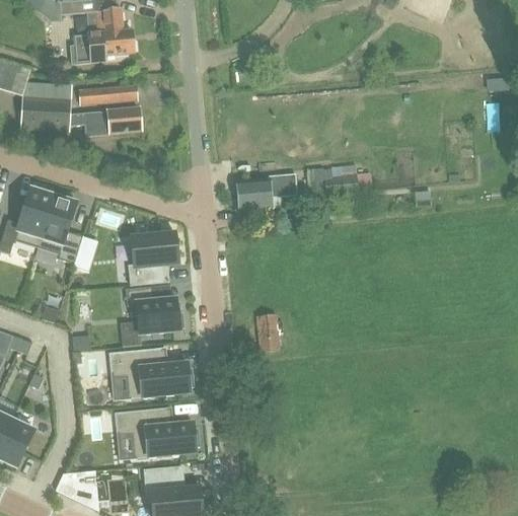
[(43,0),(40,9),(51,19),(60,18),(60,14),(87,12),(97,11),(96,0),(71,0),(61,1),(57,0),(43,0)]
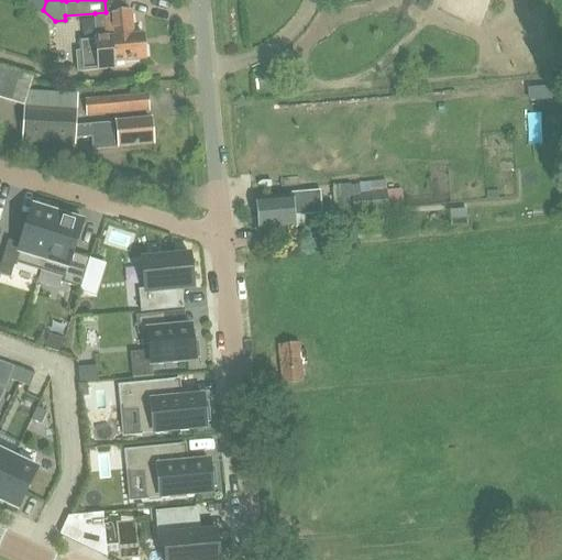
[(76,69),(95,67),(111,66),(111,61),(143,57),(141,32),(132,33),(130,10),(106,12),(95,13),(97,36),(76,39),(77,50),(74,50),(76,69)]
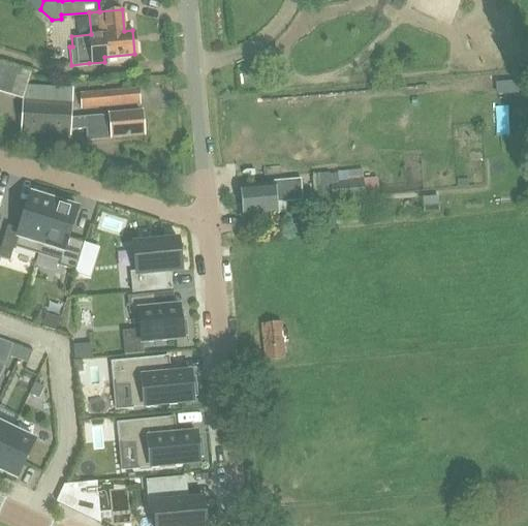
[(0,87),(18,92),(25,66),(0,59),(0,87)]
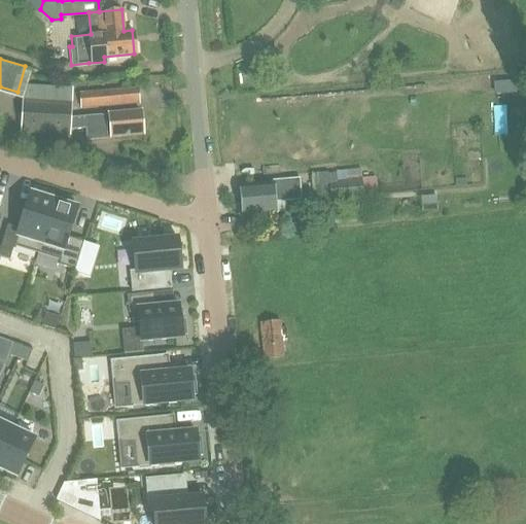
[(70,115),(71,102),(72,85),(23,82),(22,99),(21,109),(20,130),(69,133),(69,128),(86,126),(88,137),(110,135),(141,133),(139,109),(108,112),(80,114),(70,115)]
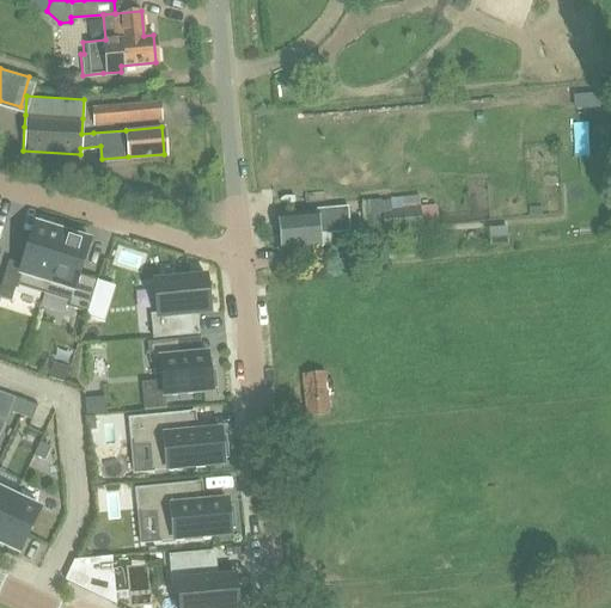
[(163,104),(92,110),(95,127),(164,120),(163,104)]
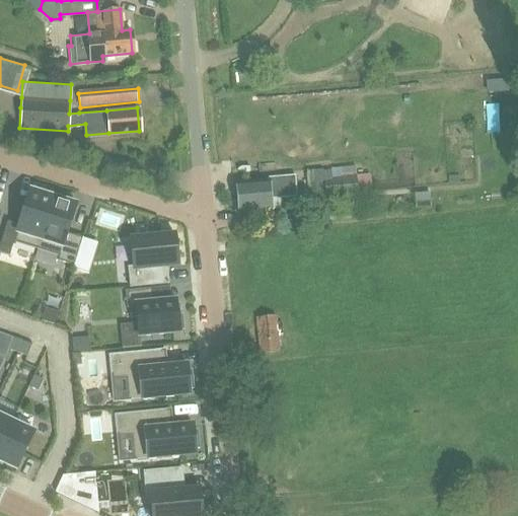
[(324,195),(357,191),(355,174),(323,177),(322,171),(306,172),(308,196),(324,195)]
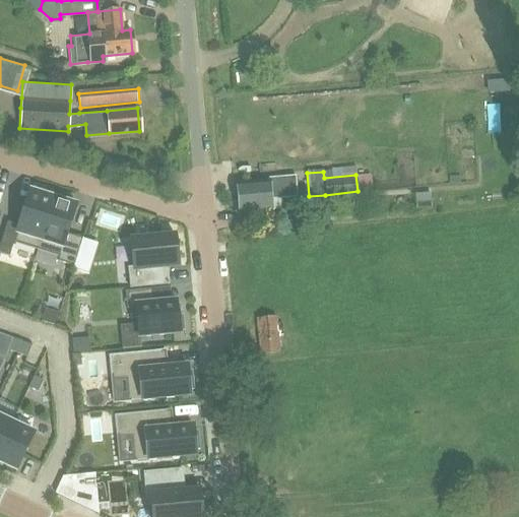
[(268,180),(236,182),(239,211),(271,208),(270,197),(296,195),(295,174),(267,176),(268,180)]
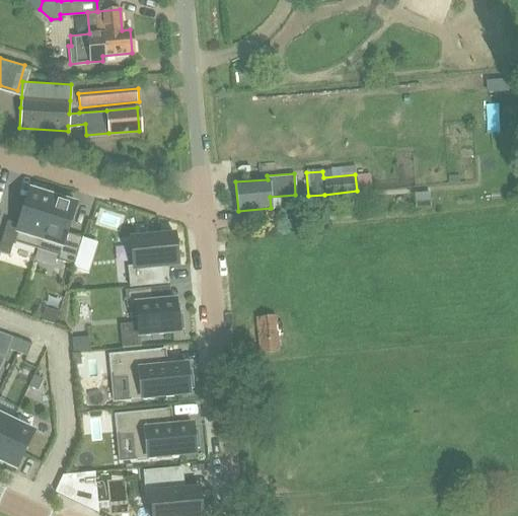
[(13,239),(35,246),(52,195),(29,188),(18,222),(13,239)]
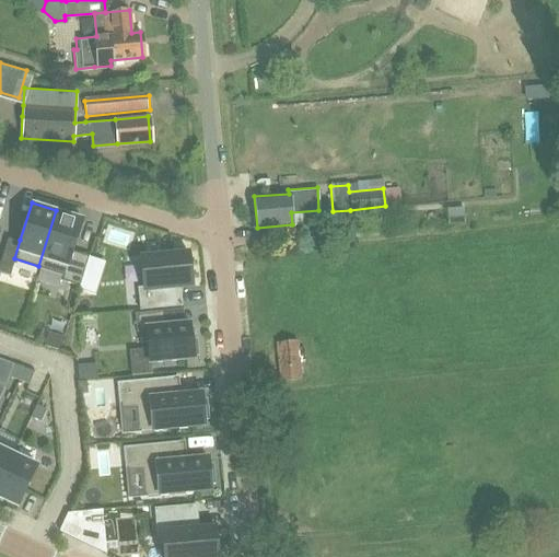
[(57,210),(56,210),(38,266),(62,274),(60,278),(79,285),(89,254),(71,248),(81,218),(76,216),(77,211),(59,206),(57,210)]
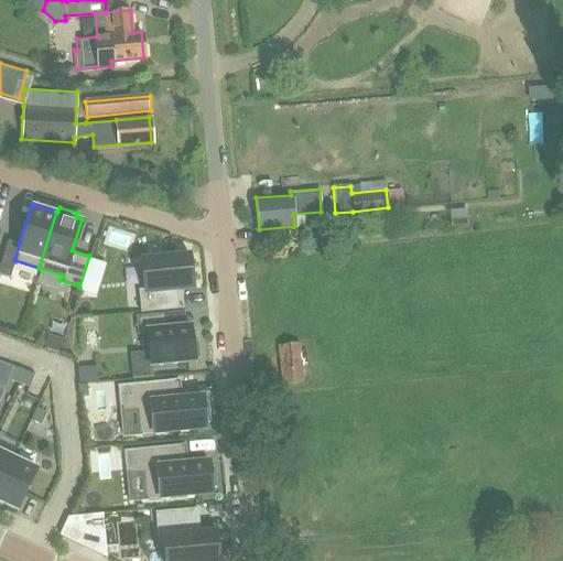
[(144,288),(139,288),(141,310),(176,306),(175,288),(192,286),(190,252),(141,258),(144,288)]
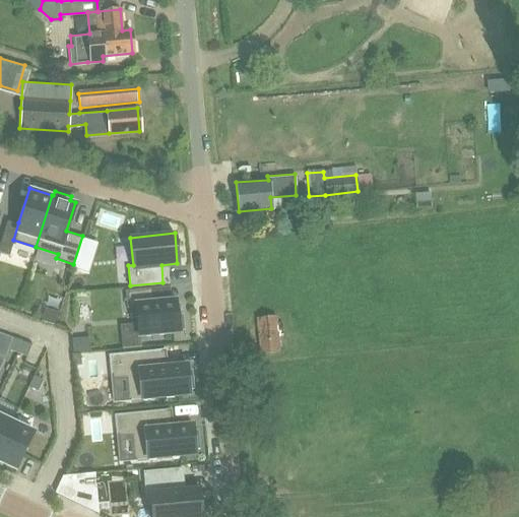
[(99,241),(82,236),(72,267),(89,272),(99,241)]
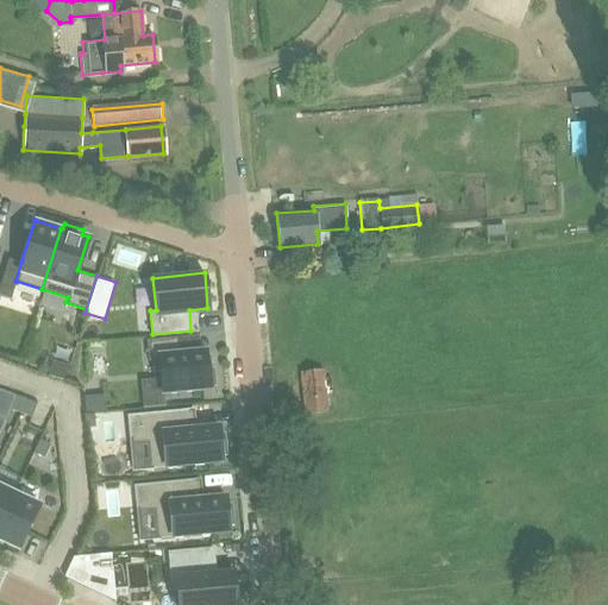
[(0,292),(10,297),(13,285),(0,282),(0,292)]
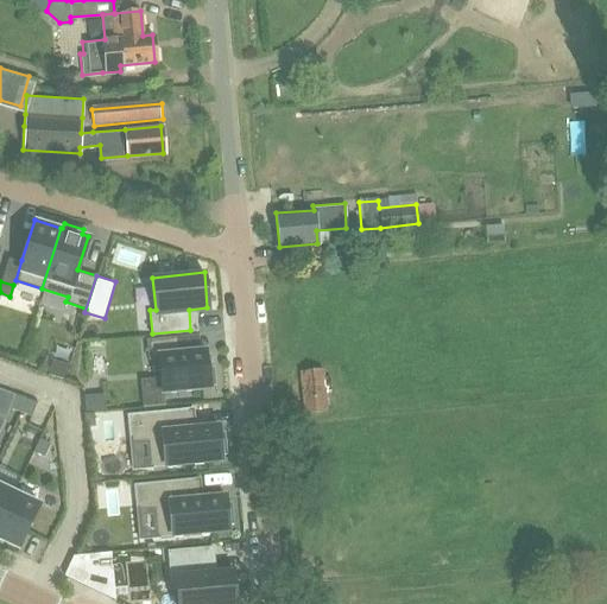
[(176,336),(147,339),(149,356),(158,356),(162,392),(210,387),(209,383),(214,382),(213,366),(208,366),(208,362),(206,362),(204,348),(177,350),(176,336)]
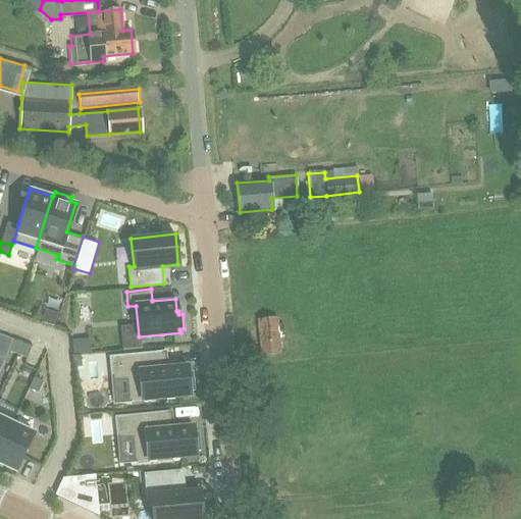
[(58,312),(45,308),(41,321),(54,324),(58,312)]
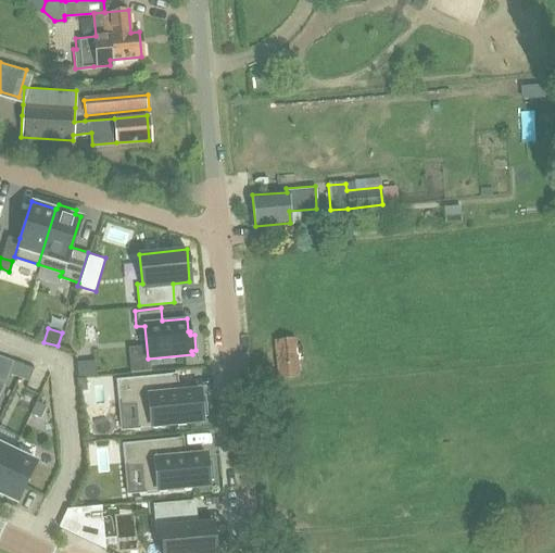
[(93,359),(76,360),(77,375),(95,373),(93,359)]
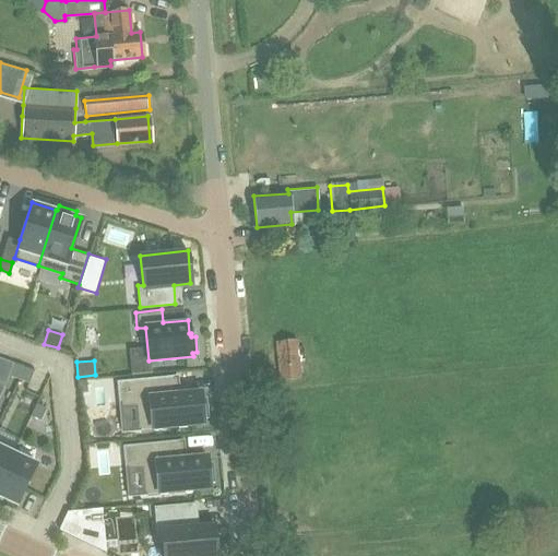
[(12,362),(8,374),(19,377),(23,365),(12,362)]
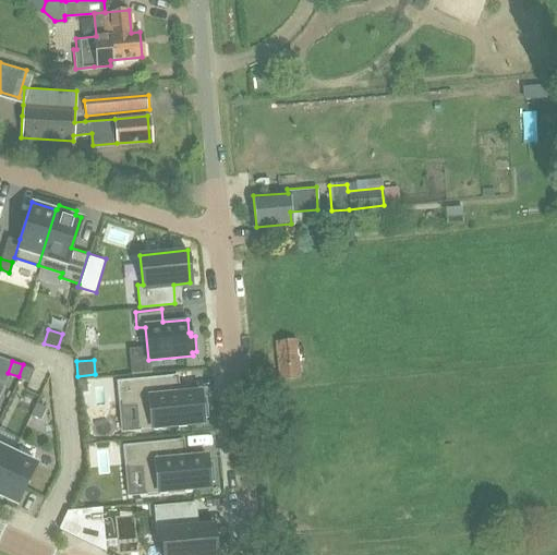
[(23,364),(19,376),(28,381),(33,369),(23,364)]
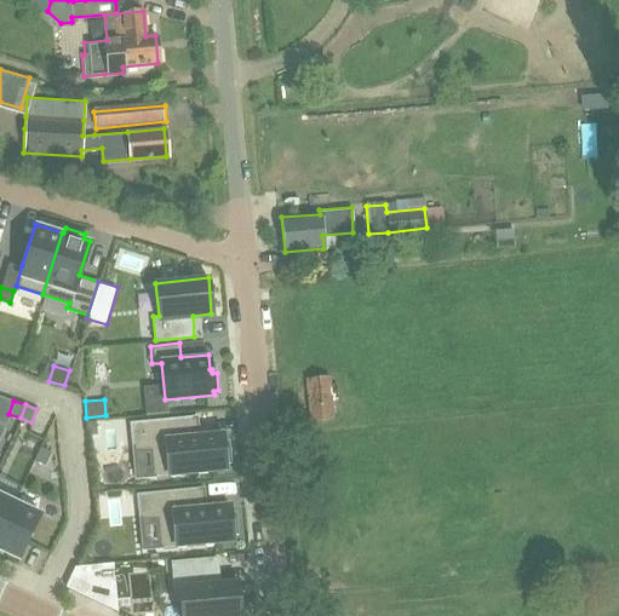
[(189,415),(129,421),(131,443),(132,443),(153,441),(155,475),(155,476),(225,468),(225,461),(230,461),(228,439),(223,441),(222,432),(191,436),(189,415)]
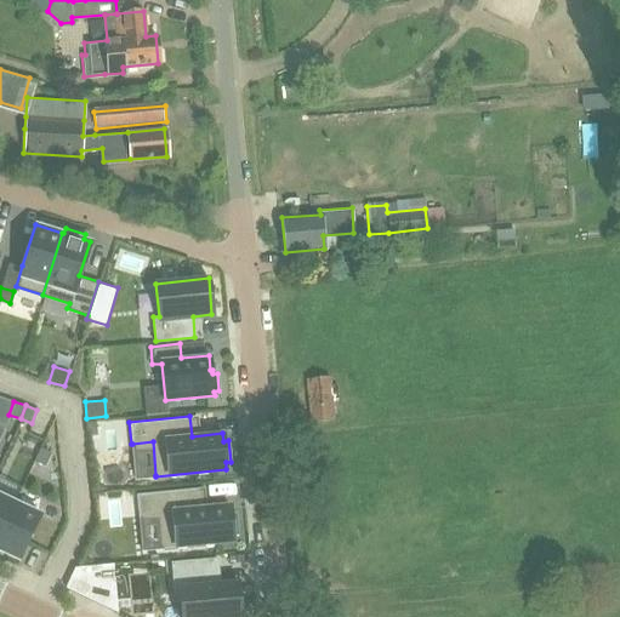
[(33,460),(44,464),(51,451),(39,446),(33,460)]
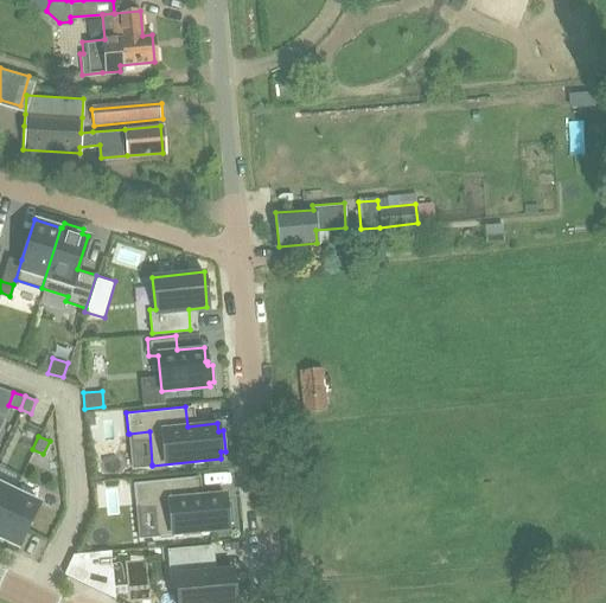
[(192,476),(133,482),(134,504),(135,504),(155,501),(159,534),(159,536),(228,528),(227,521),(231,521),(230,500),(225,500),(224,493),(195,496),(192,476)]
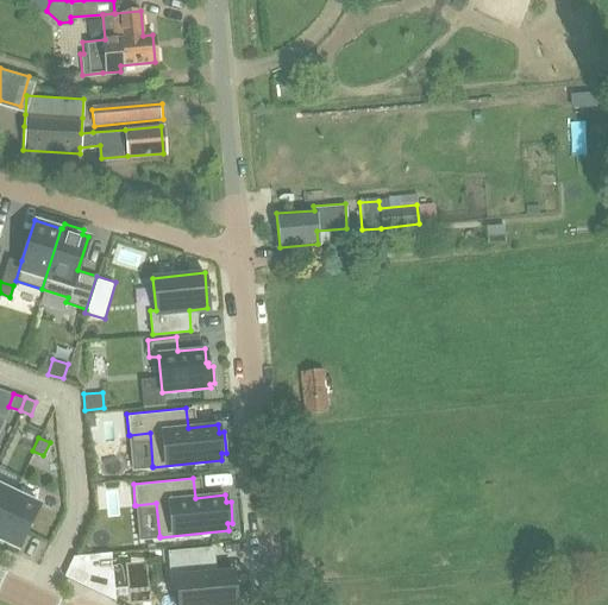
[(0,518),(13,491),(0,485),(0,518)]
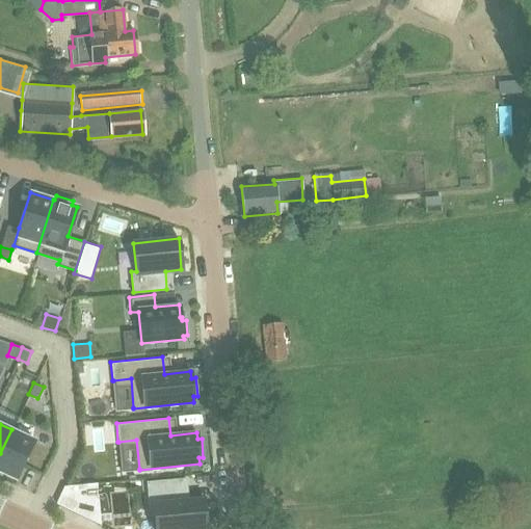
[(0,470),(16,478),(33,440),(11,429),(0,453),(0,470)]
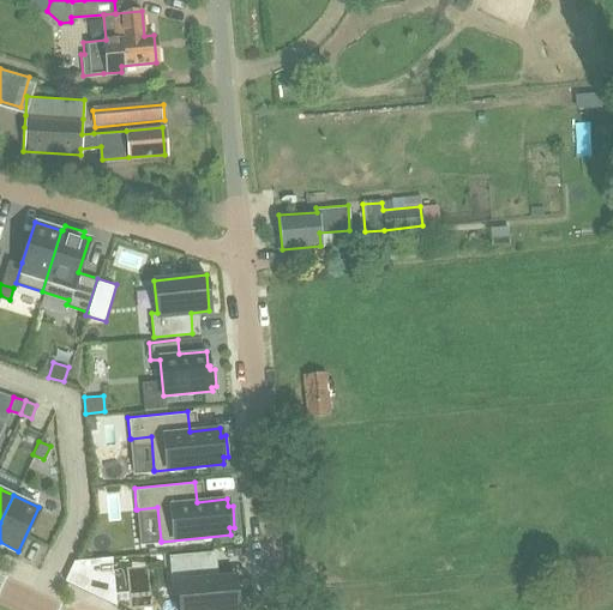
[(208,551),(169,555),(172,584),(178,584),(179,609),(236,609),(234,575),(217,578),(210,578),(208,551)]
